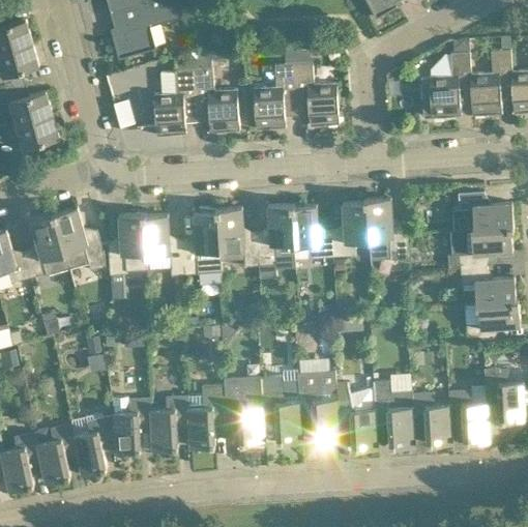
[(105,0),(109,12),(155,0),(105,0)]
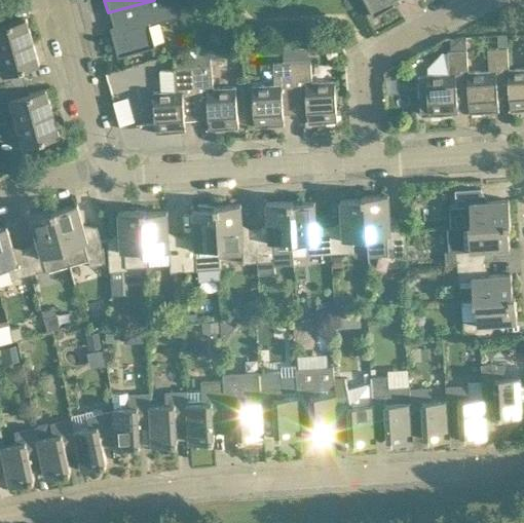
[(176,0),(154,0),(108,12),(114,35),(110,36),(117,59),(154,48),(148,27),(181,17),(176,0)]
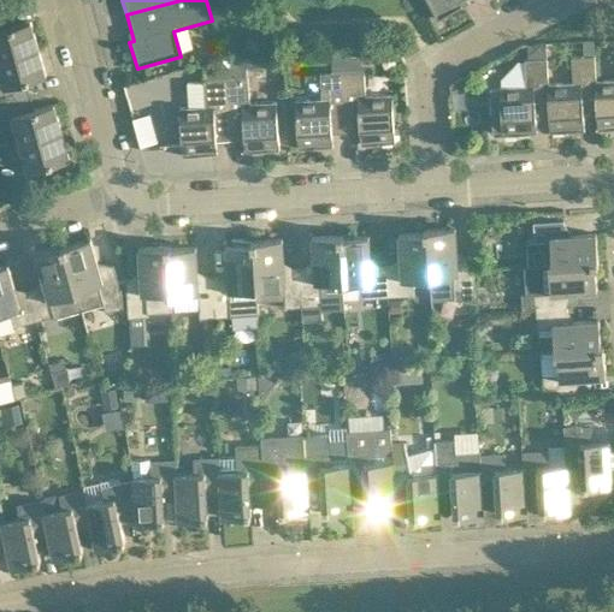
[(424,0),(425,1),(436,22),(460,9),(458,5),(466,0),(424,0)]
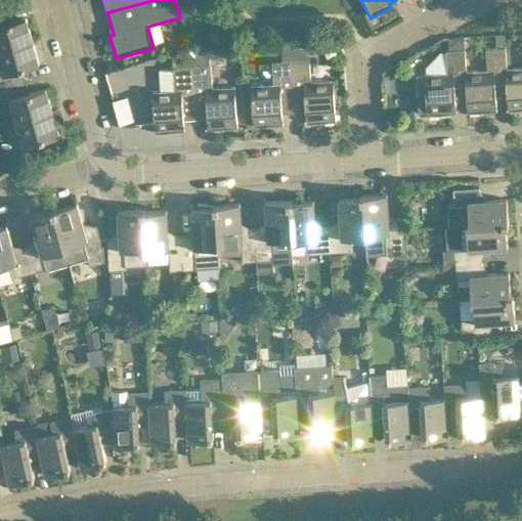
[(0,51),(31,43),(25,19),(2,26),(0,17),(0,51)]
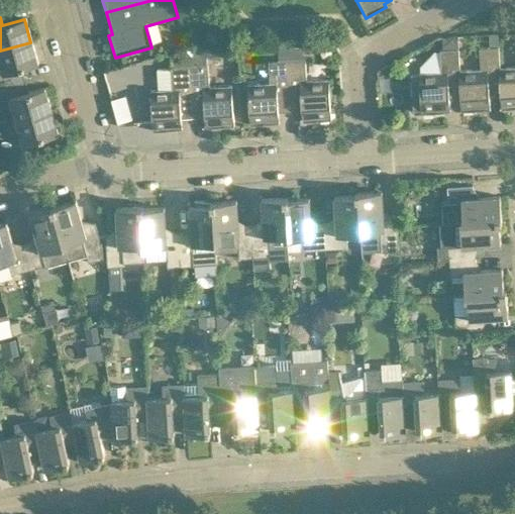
[(458,73),(459,102),(458,102),(459,113),(483,112),(483,108),(489,108),(488,100),(499,100),(500,100),(498,71),(499,70),(497,48),(496,36),(487,36),(488,49),(478,49),(480,72),(458,73)]
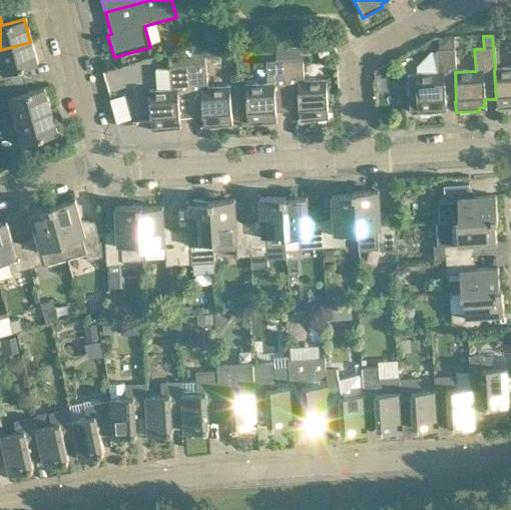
[(455,72),(453,38),(441,39),(442,51),(435,52),(436,73),(414,75),(414,76),(406,76),(408,112),(416,112),(417,115),(445,113),(445,102),(455,101),(456,101),(455,72)]
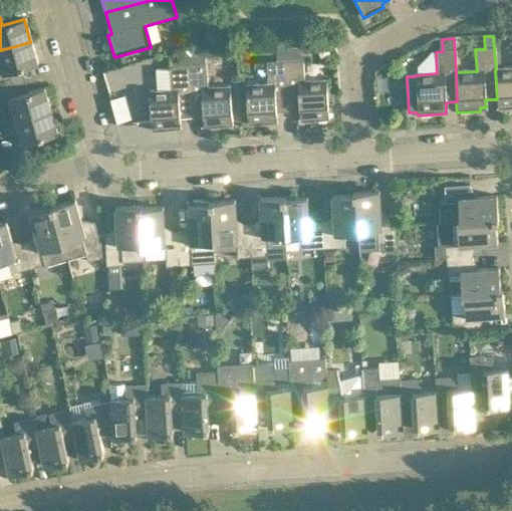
[(0,87),(18,83),(15,71),(36,65),(30,42),(0,50),(0,70),(1,74),(0,74),(0,87)]
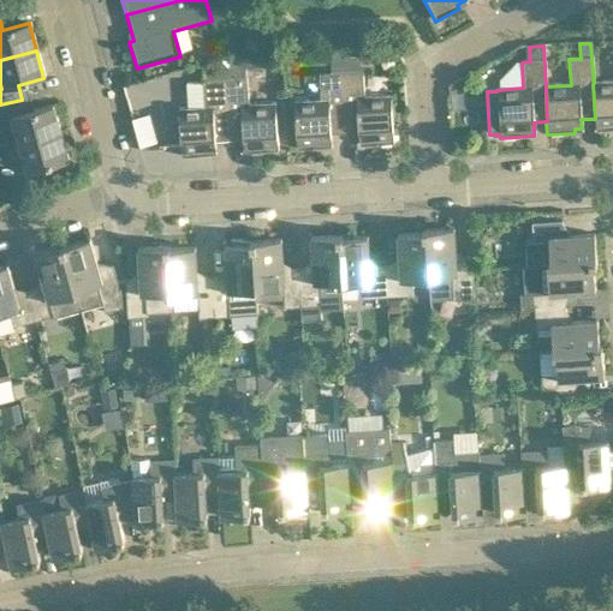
[(357,58),(328,60),(329,75),(338,75),(339,75),(358,73),(357,58)]
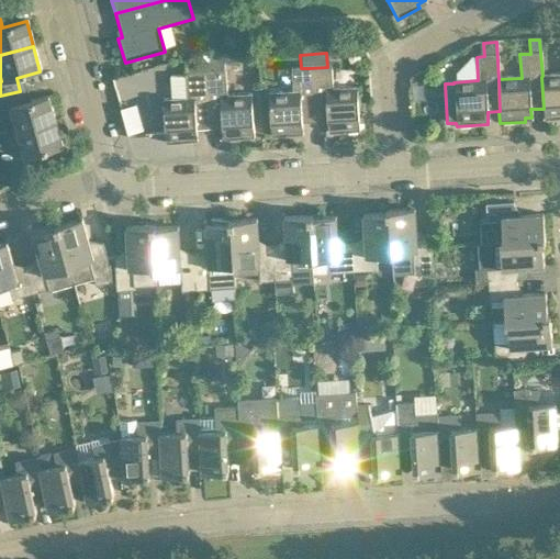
[(223,60),(204,62),(205,75),(204,75),(209,130),(221,130),(222,137),(228,137),(228,141),(253,140),(252,118),(250,96),(226,97),(224,74),(223,74),(223,60)]
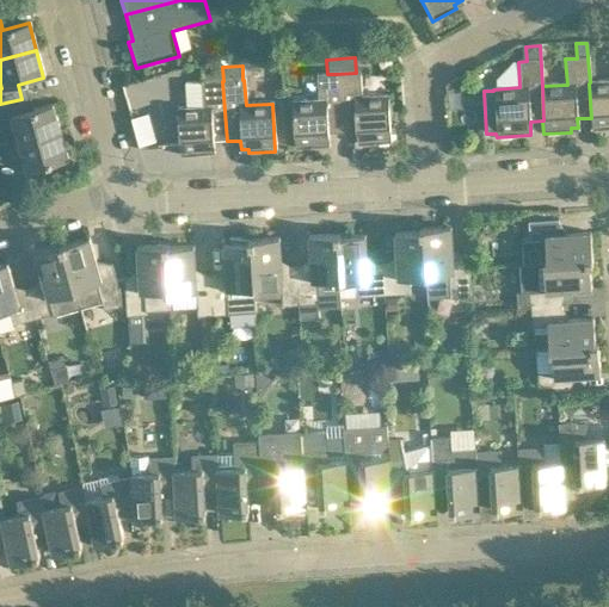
[(222,67),(200,68),(201,82),(222,81),(223,81),(222,67)]
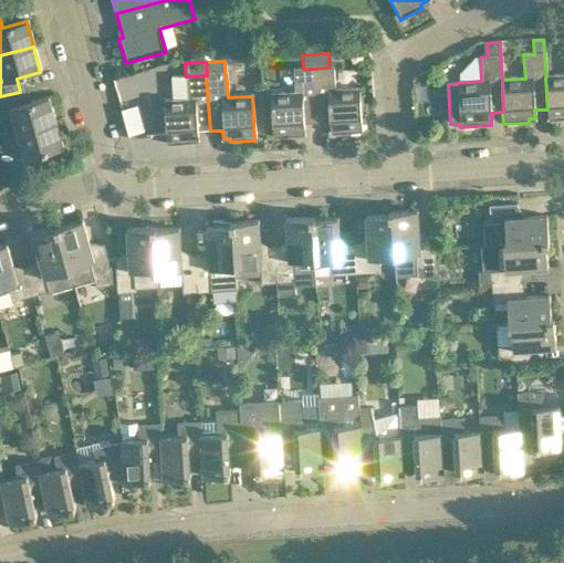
[(330,68),(312,69),(316,124),(329,123),(330,132),(336,132),(336,135),(362,134),(358,89),(334,91),(333,68),(330,68)]
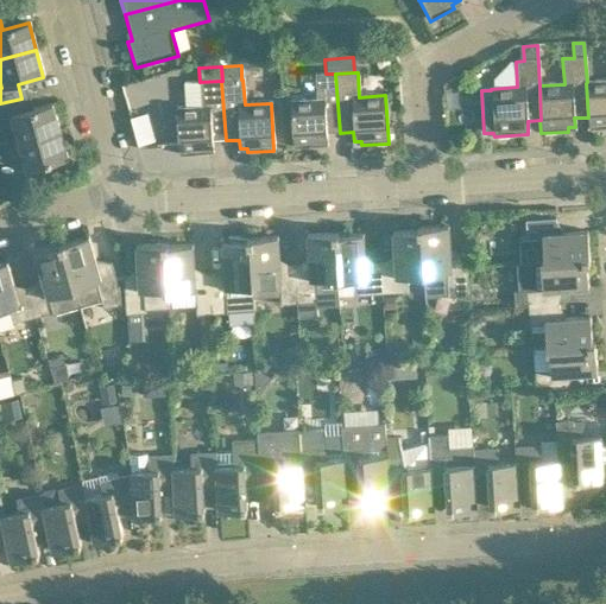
[(316,100),(290,102),(291,126),(292,150),(320,147),(320,144),(327,142),(326,134),(340,133),(335,74),(334,74),(326,74),(314,75),(316,100)]
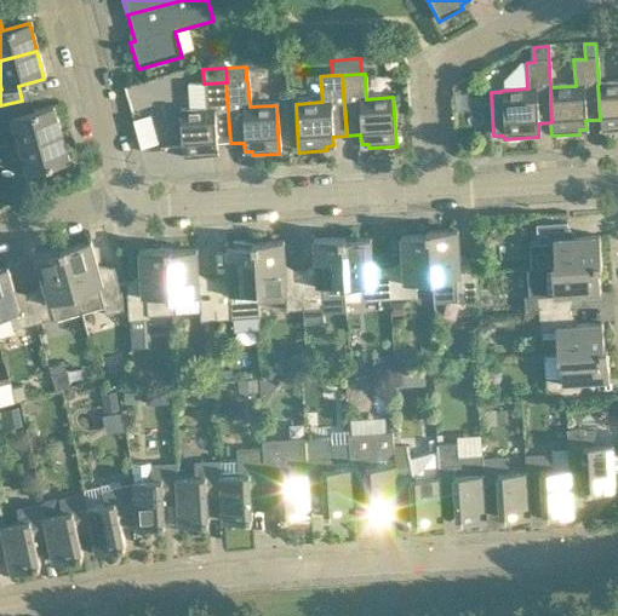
[(205,109),(179,111),(182,160),(210,159),(210,154),(216,154),(216,144),(230,143),(225,82),(204,84),(205,109)]
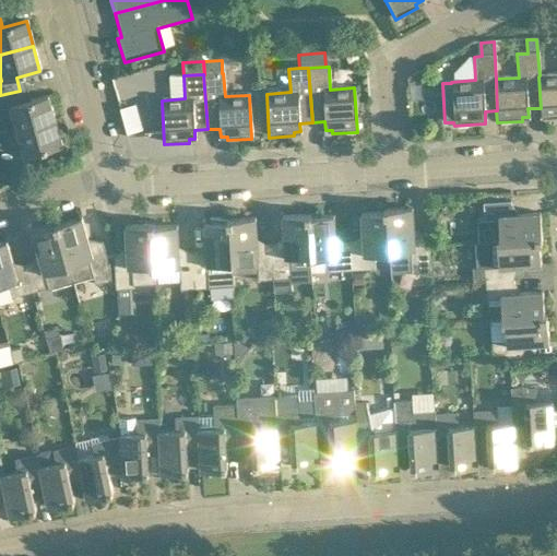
[(556,74),(540,75),(538,77),(541,108),(540,108),(541,120),(556,118),(556,74)]
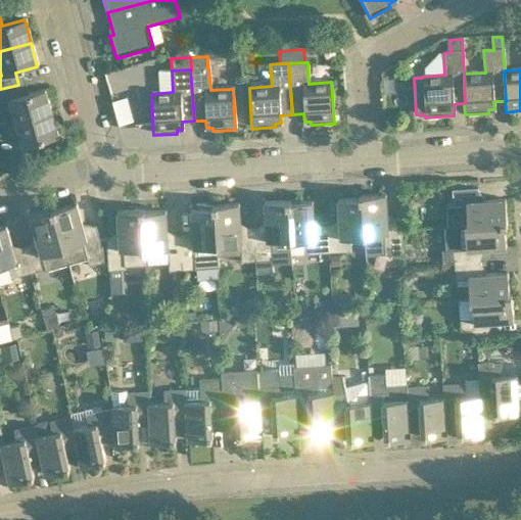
[(0,103),(8,101),(15,124),(50,113),(44,90),(22,96),(18,85),(0,89),(0,103)]
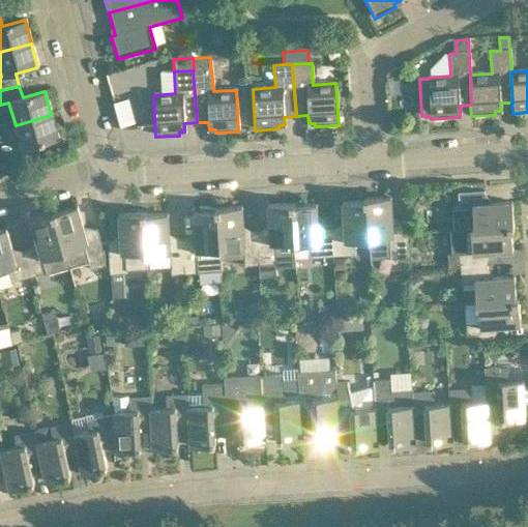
[(51,115),(16,125),(22,149),(9,152),(12,165),(39,157),(36,145),(58,139),(51,115)]
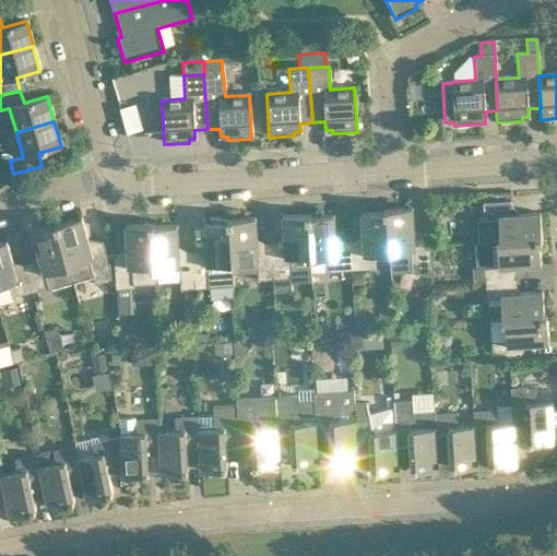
[(496,240),(496,244),(541,240),(540,214),(510,216),(510,203),(482,204),(483,223),(497,222),(499,240),(496,240)]
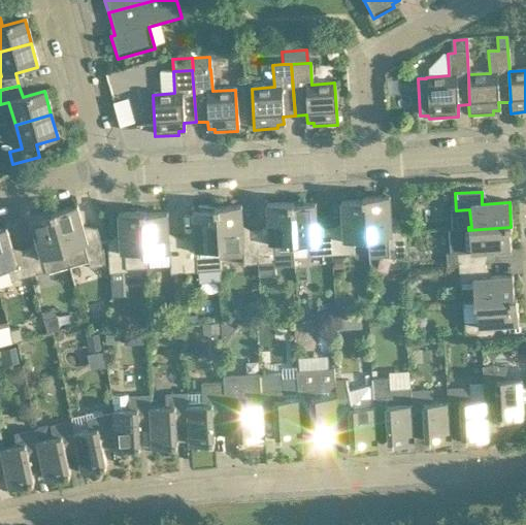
[(388,197),(364,199),(367,240),(368,260),(388,259),(405,263),(403,223),(390,224),(388,197)]
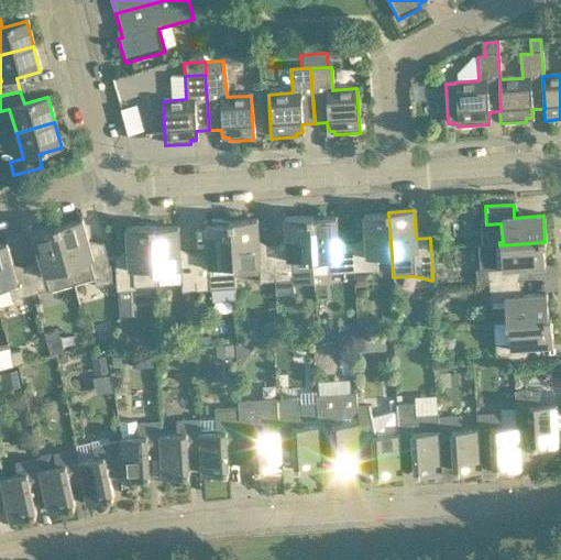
[(364,245),(351,245),(352,274),(376,272),(376,257),(392,256),(388,212),(385,212),(385,215),(363,217),(364,245)]
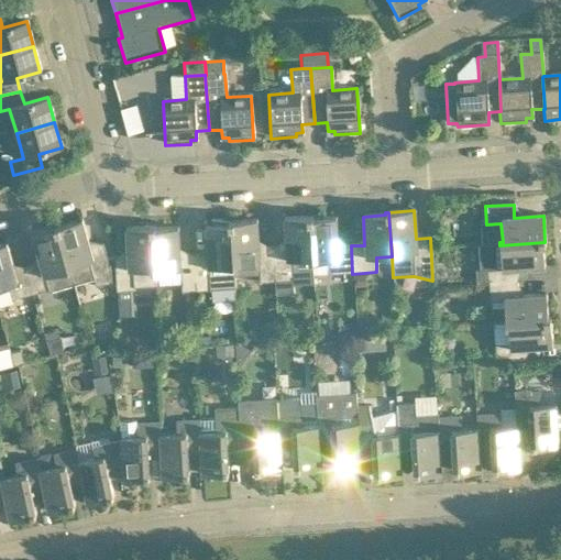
[(285,248),(272,249),(274,283),(274,296),(292,296),(292,286),(314,286),(312,274),(312,262),(309,217),(284,219),(285,248)]
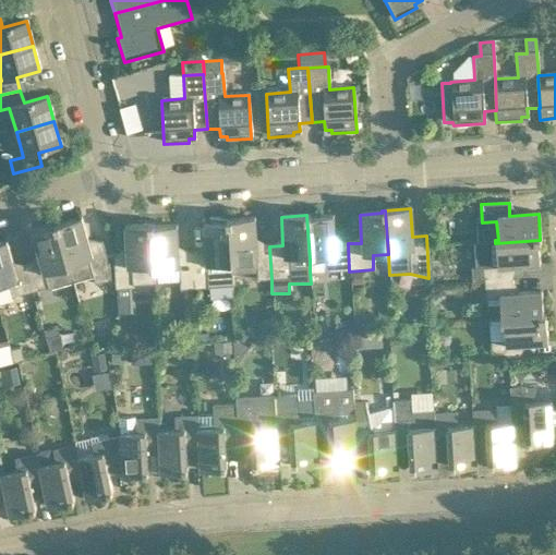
[(309,215),(306,215),(310,260),(324,258),(325,273),(349,272),(348,243),(334,244),(333,216),(310,218),(309,215)]
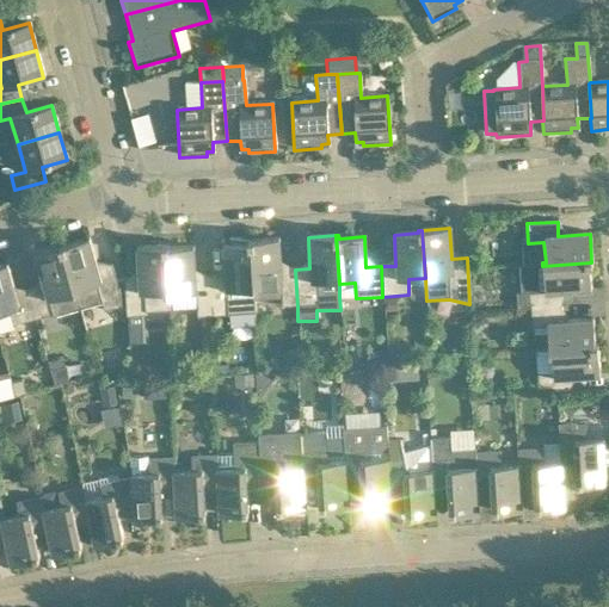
[(88,239),(61,247),(79,310),(100,304),(103,313),(120,308),(120,295),(111,265),(97,270),(88,239)]
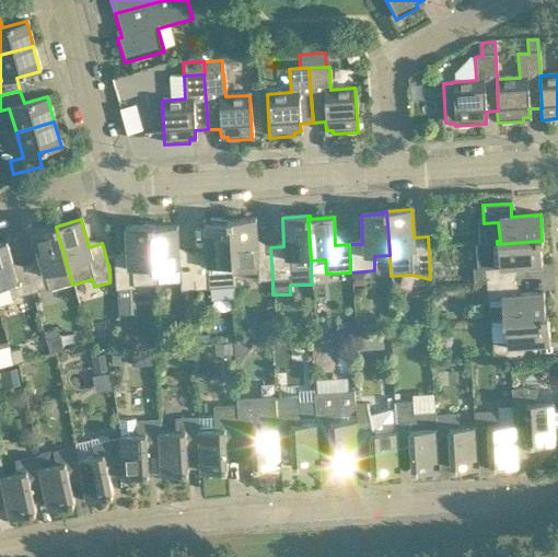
[(254,219),(229,221),(232,273),(257,271),(257,282),(272,281),(270,247),(256,248),(254,219)]
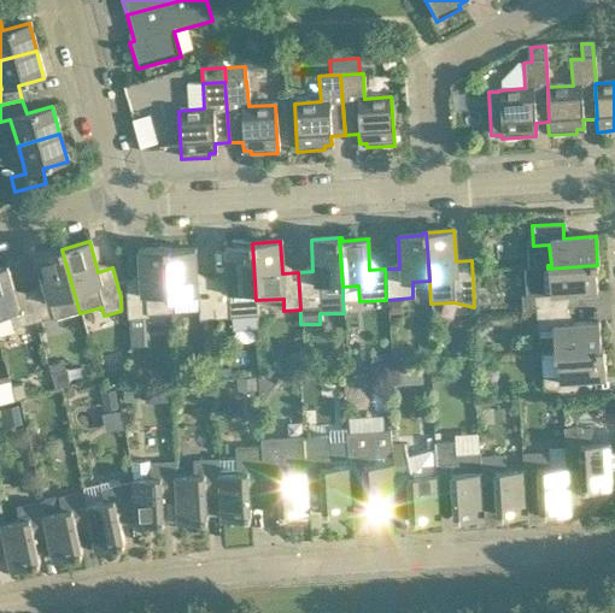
[(227,280),(211,281),(214,320),(257,318),(256,300),(252,243),(250,243),(229,242),(229,248),(224,248),(227,280)]
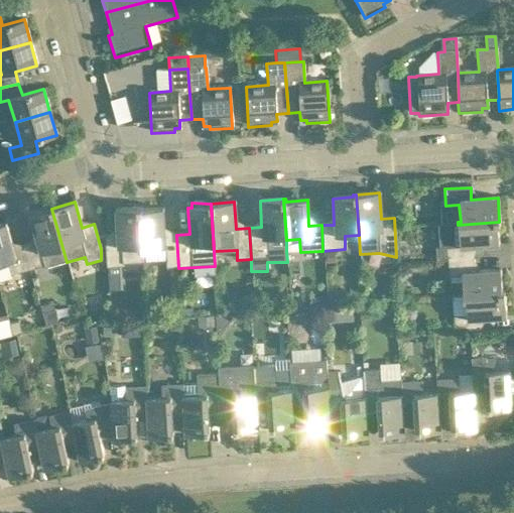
[(117,236),(104,237),(105,257),(106,268),(123,267),(122,264),(142,263),(141,249),(138,208),(115,210),(117,236)]
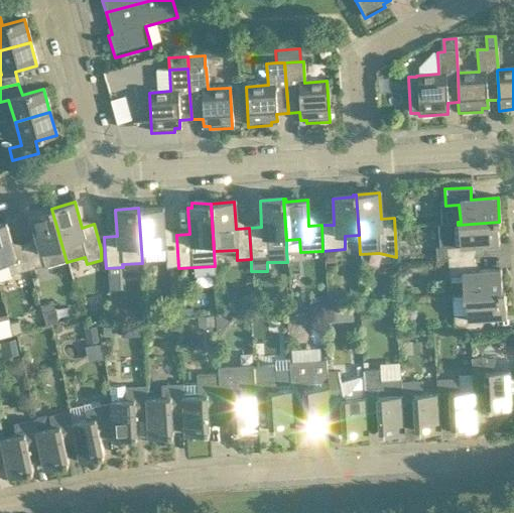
[(138,208),(141,249),(164,248),(165,269),(178,268),(176,235),(164,236),(162,210),(141,211),(141,208),(138,208)]
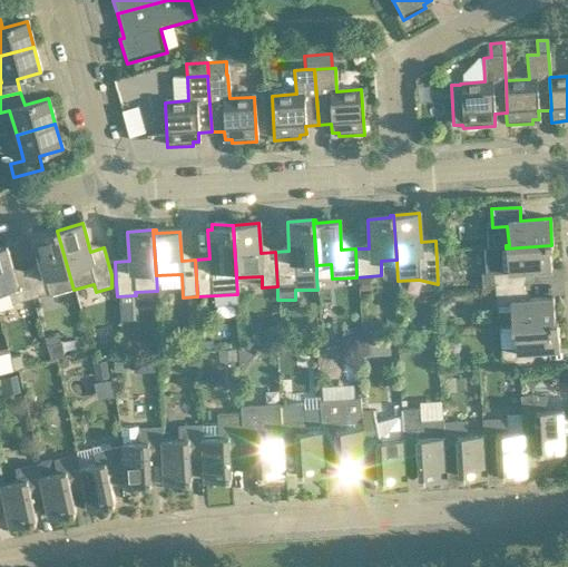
[(40,269),(27,272),(35,299),(47,295),(48,297),(74,290),(57,231),(54,231),(55,234),(32,240),(40,269)]
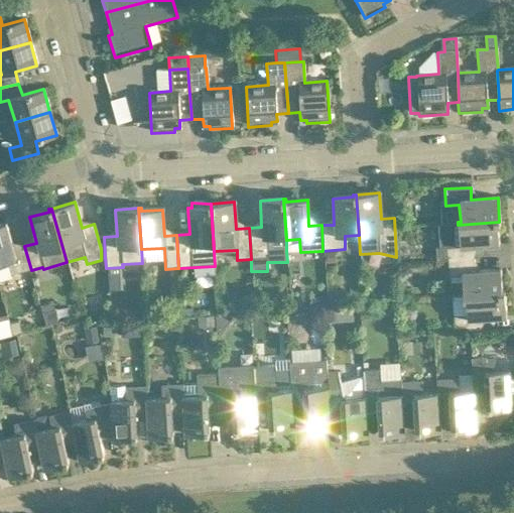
[(435,262),(446,262),(473,260),(472,247),(498,245),(497,225),(499,224),(499,222),(458,225),(437,226),(439,248),(434,248),(435,262)]
